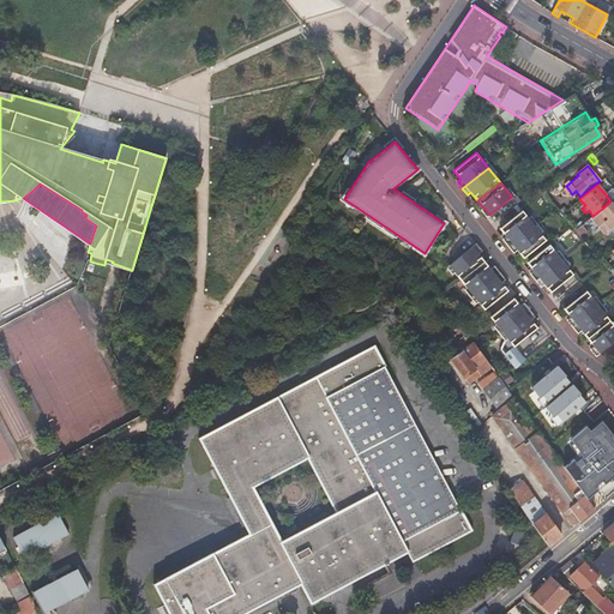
[(566,202),(571,206),(578,200),(573,196),(566,202)]
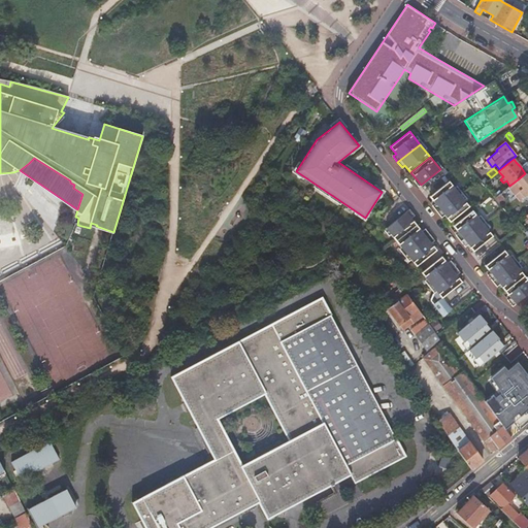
[(507,188),(519,201),(524,197),(527,193),(527,173),(526,174),(526,173),(518,179),(509,186),(507,188)]
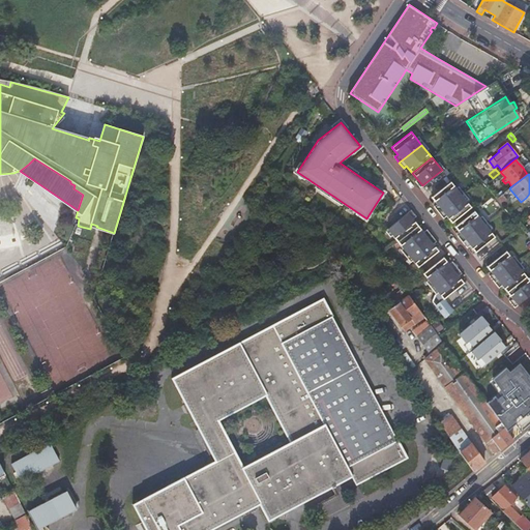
[(443,208),(460,195),(450,182),(431,198),(437,204),(434,207),(438,212),(443,208)]
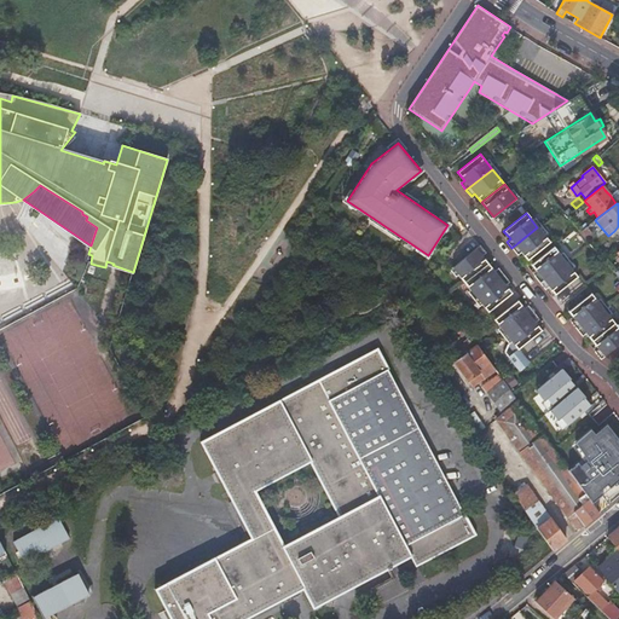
[(521,253),(527,260),(550,242),(538,227),(537,227),(518,243),(512,248),(518,255),(521,253)]
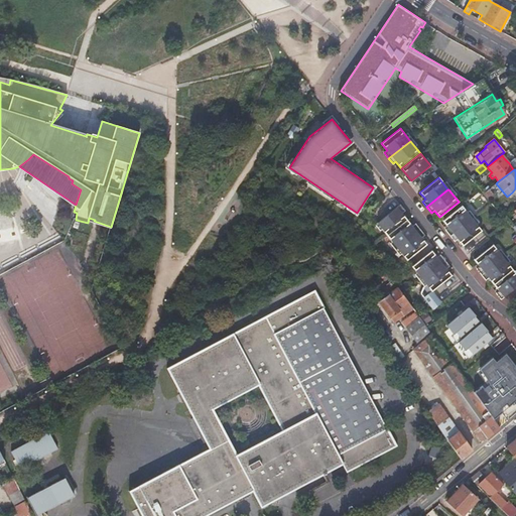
[(483,194),(487,200),(492,196),(488,189),(483,194)]
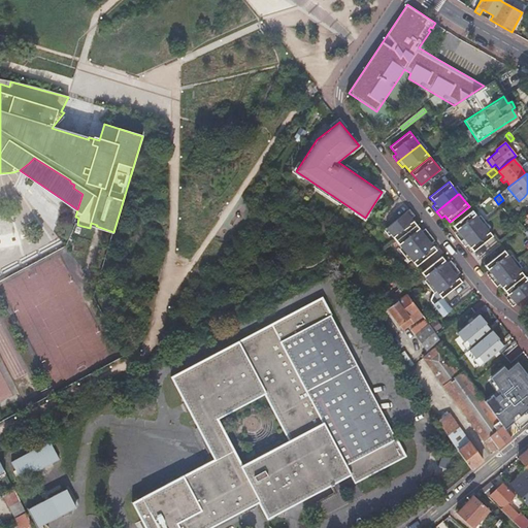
[(396,241),(416,225),(410,219),(414,217),(408,210),(386,229),(396,241)]
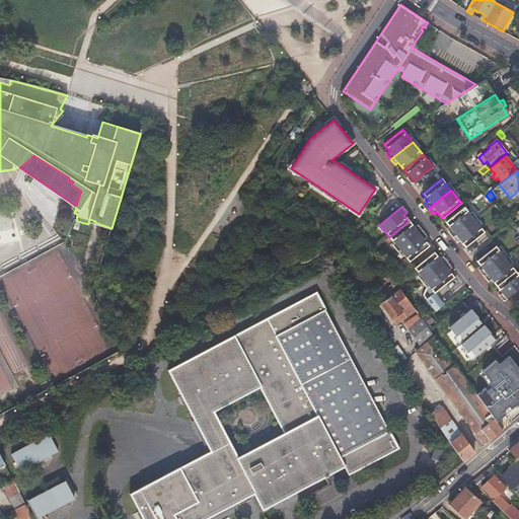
[(448,231),(452,237),(457,232),(458,232),(473,219),(464,207),(445,222),(451,229),(448,231)]
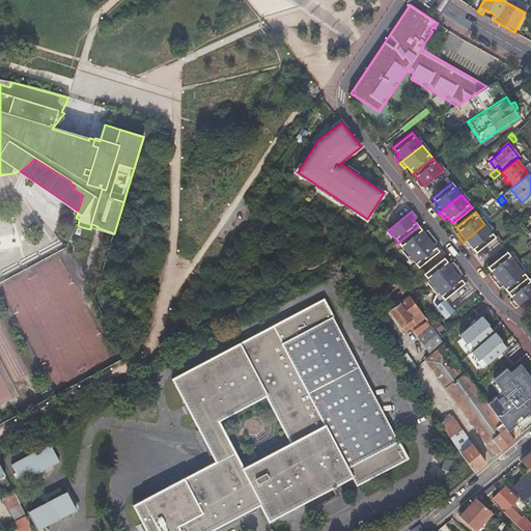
[(463,243),(467,248),(470,246),(476,253),(495,238),(488,229),(484,224),(469,238),(468,238),(463,243)]
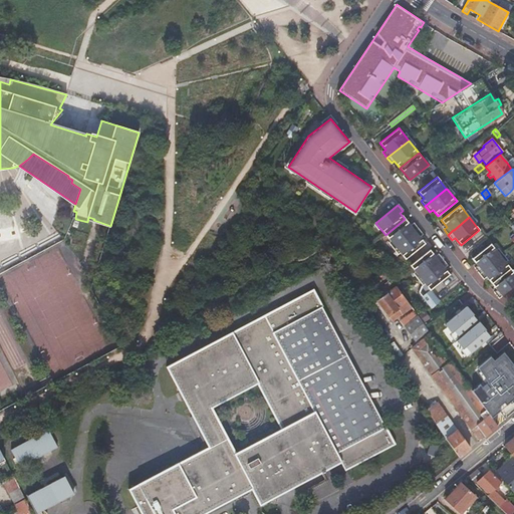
[(396,247),(418,229),(414,224),(411,226),(405,219),(386,235),(396,247)]
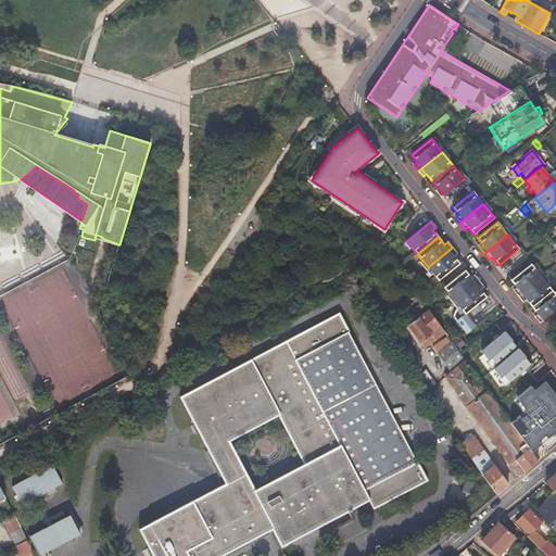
[(452,248),(428,267),(438,281),(459,264),(453,256),(456,254),(452,248)]
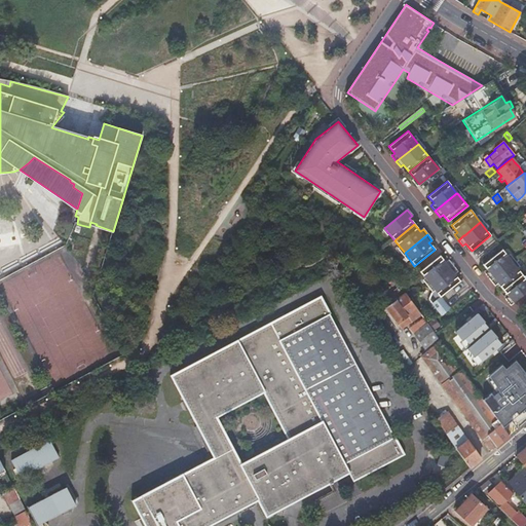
[(485,274),(490,280),(496,275),(512,262),(502,250),(483,265),(488,271),(485,274)]
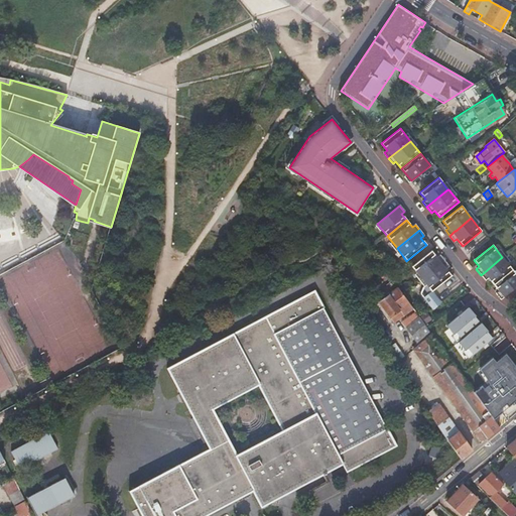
[(421,279),(444,261),(439,256),(436,258),(431,251),(411,267),(421,279)]
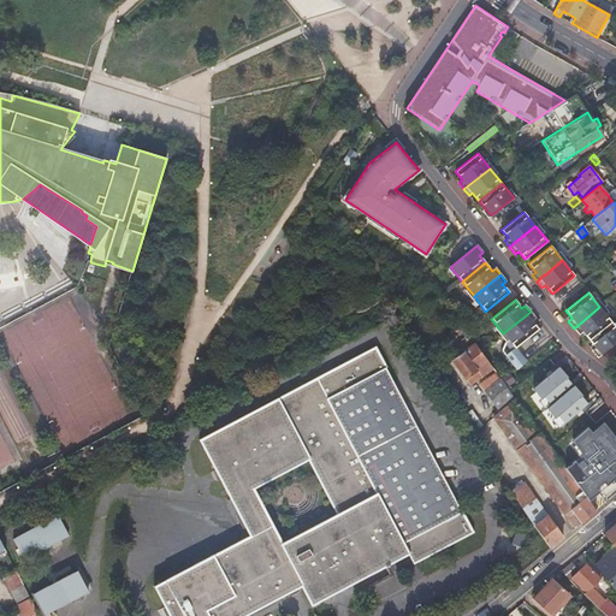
[(582,331),(590,339),(593,337),(611,321),(599,307),(581,323),(574,329),(579,335),(582,331)]
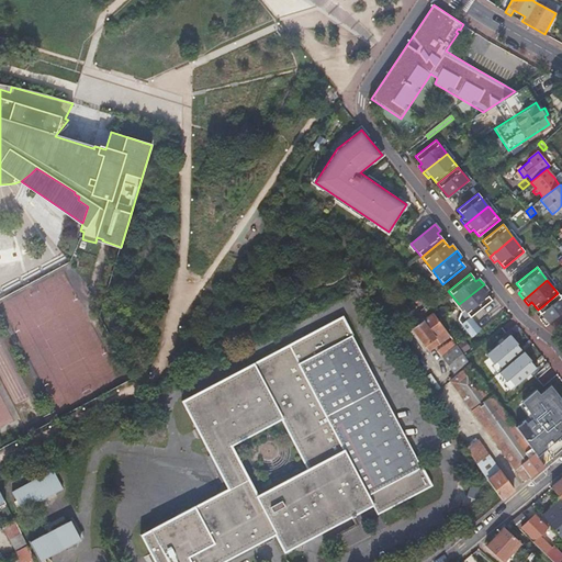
[(489,291),(484,284),(459,304),(470,317),(492,301),(485,293),(489,291)]
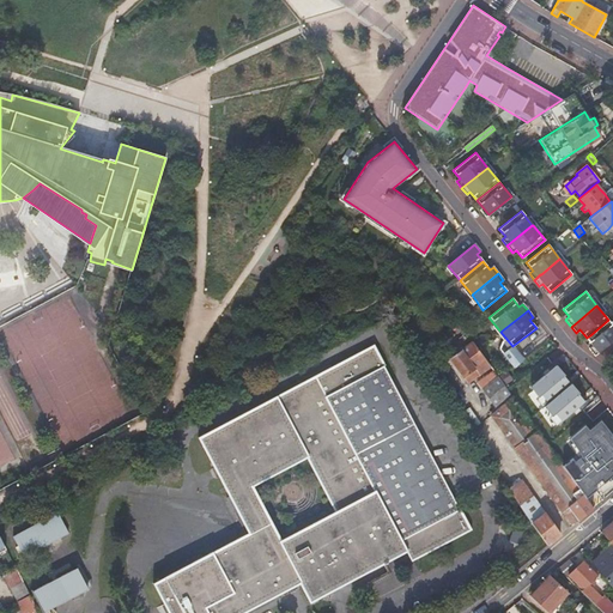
[(589,349),(595,356),(612,340),(612,326),(608,320),(590,335),(587,338),(593,346),(589,349)]
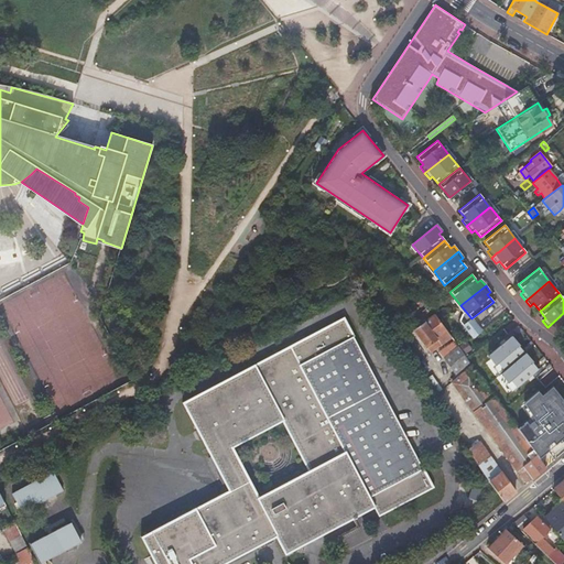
[(563,313),(554,323),(563,335),(563,334),(563,313)]
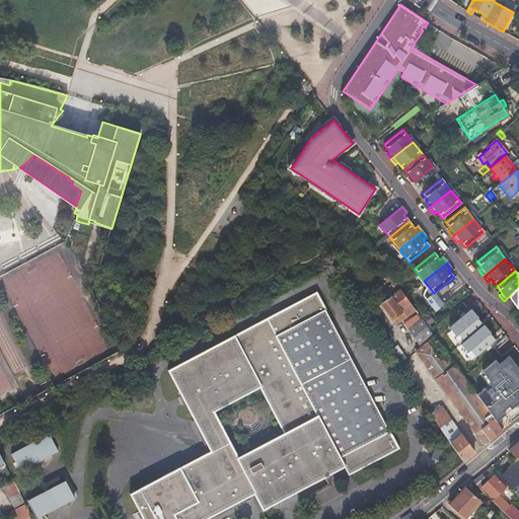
[(394,324),(414,310),(399,289),(380,303),(394,324)]
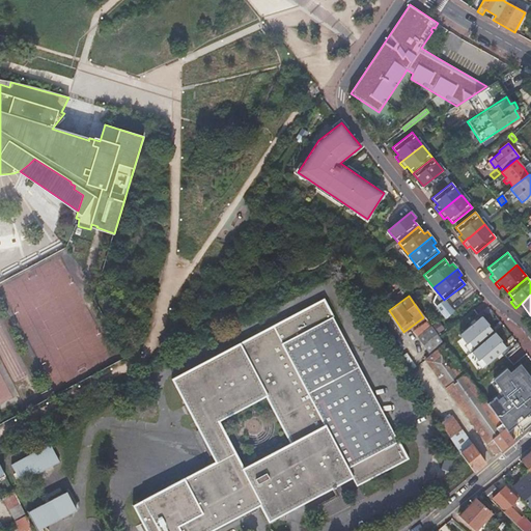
[(354,485),(404,459),(322,301),(280,323),(263,332),(171,380),(198,429),(194,431),(212,465),(132,506),(144,530),(206,530),(258,504),(267,521),(330,488),(333,486),(350,477),(354,485)]
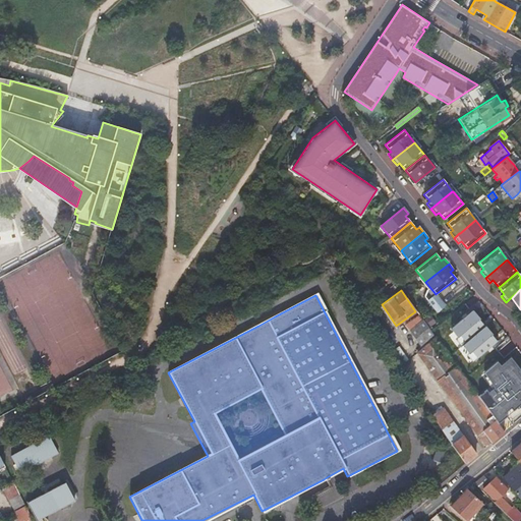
[(400,325),(418,349),(435,337),(430,331),(429,330),(416,312),(400,325)]
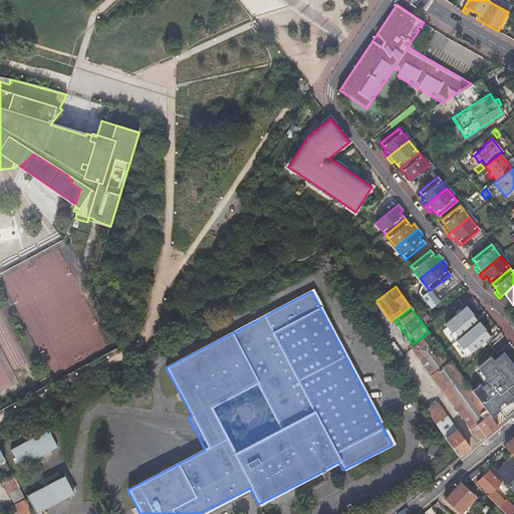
[(253,318),(255,321),(271,312),(270,309),(253,318)]
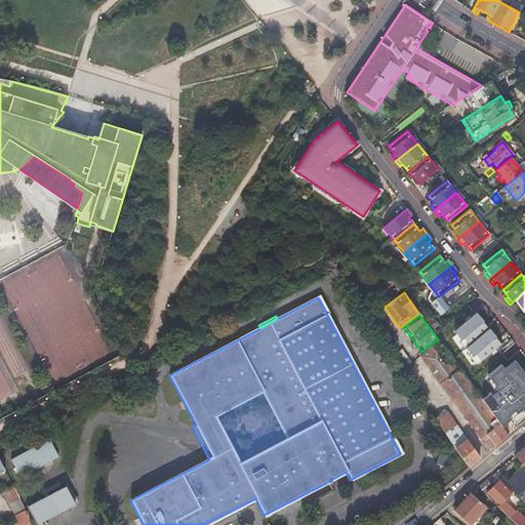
[(425,360),(490,450),(508,435),(438,339),(421,352),(419,353),(425,360)]
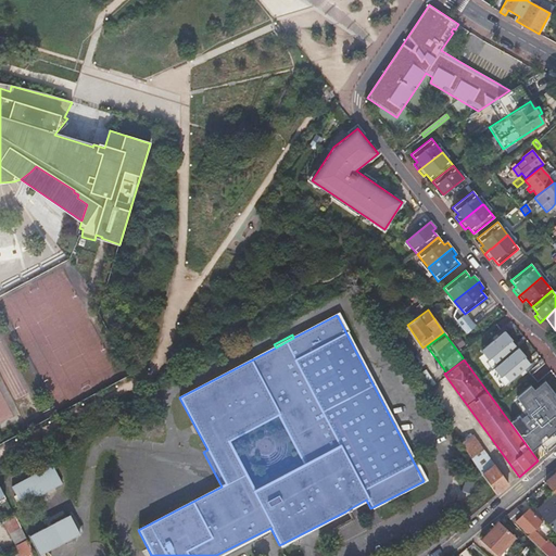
[(459,443),(496,495),(508,485),(493,465),(492,466),(471,436),(459,443)]
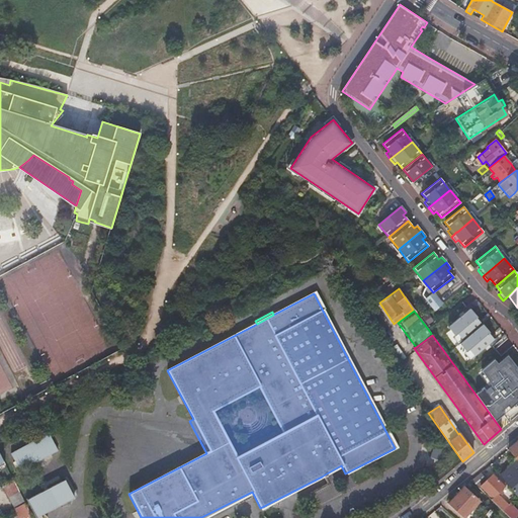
[(48,434),(10,453),(14,461),(12,462),(15,467),(17,465),(19,470),(57,450),(48,434)]
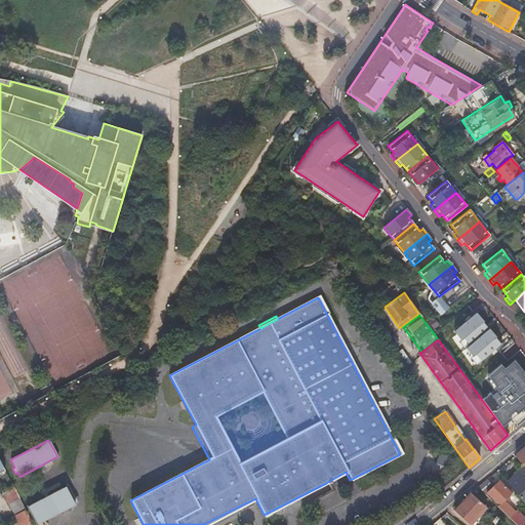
[(524,446),(515,455),(524,466),(524,467),(524,446)]
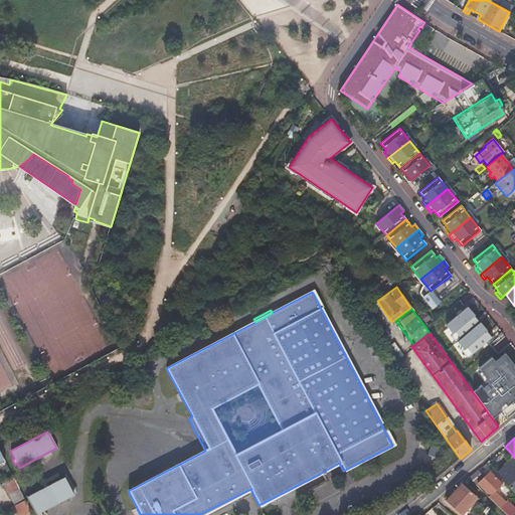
[(436,458),(440,447),(431,445),(427,455),(436,458)]
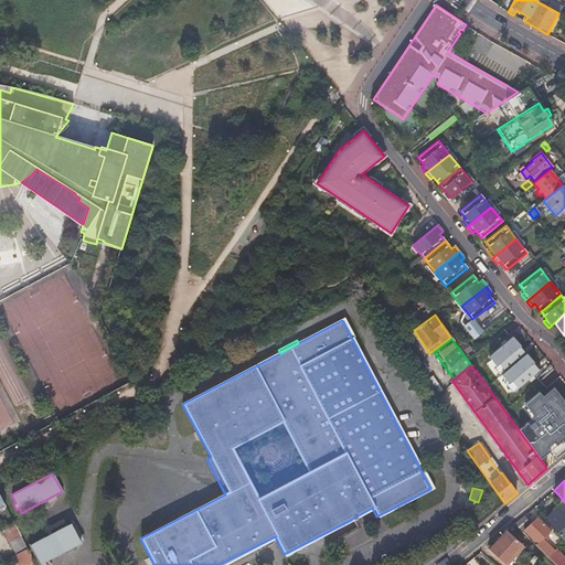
[(564,502),(564,501),(544,518),(564,542),(564,541),(564,502)]
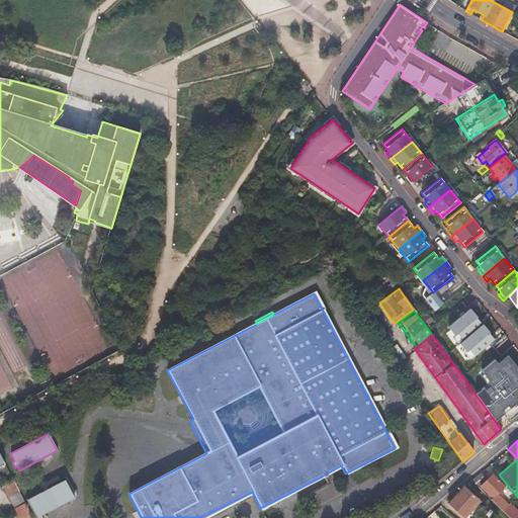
[(481,472),(471,481),(479,488),(481,486),(487,480),(481,472)]
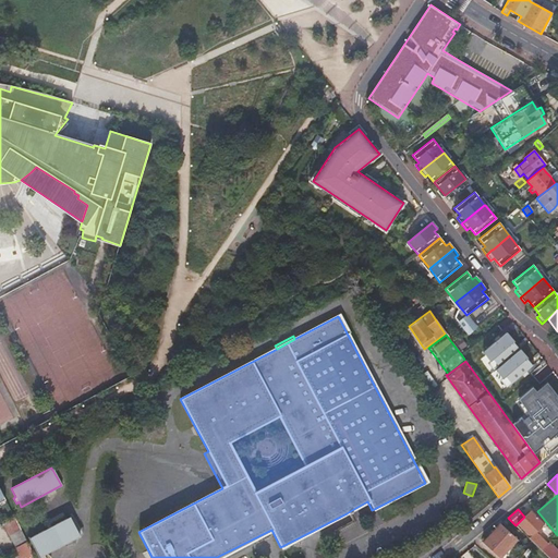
[(530,536),(529,537),(541,549),(547,544),(535,532),(543,524),(531,510),(524,517),(518,523),(530,536)]
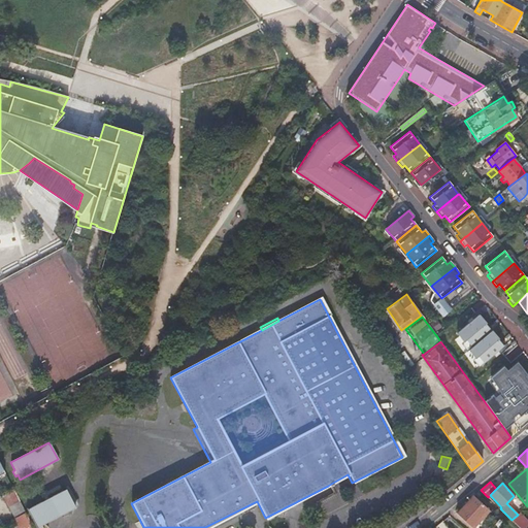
[(65,489),(28,508),(38,527),(75,507),(65,489)]
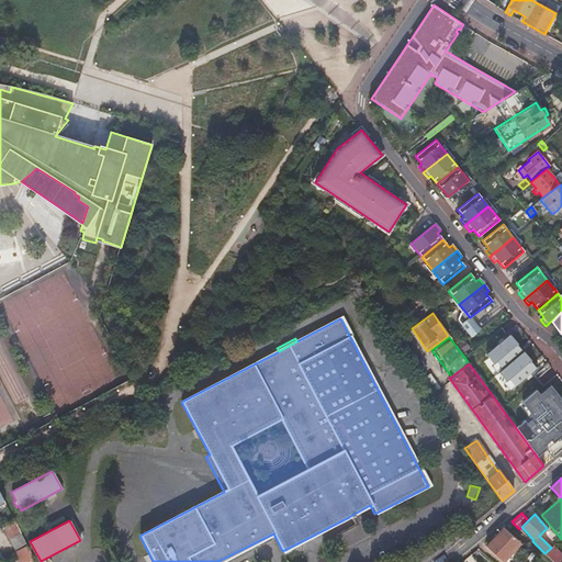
[(19,549),(26,544),(13,521),(2,527),(14,551),(15,551),(19,549)]
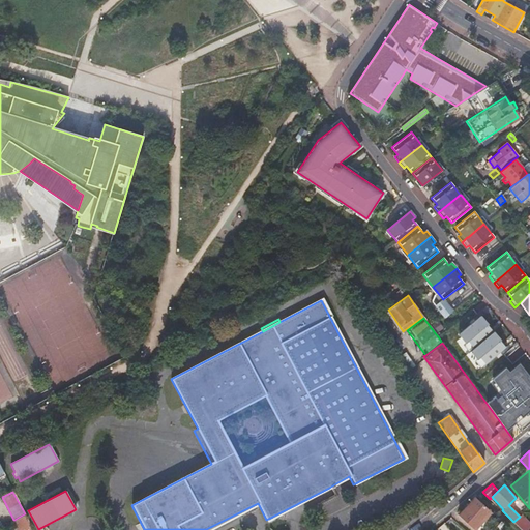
[(491,511),(475,497),(459,516),(474,529),(480,529),(484,526),(483,525),(486,523),(484,523),(482,521),(491,511)]
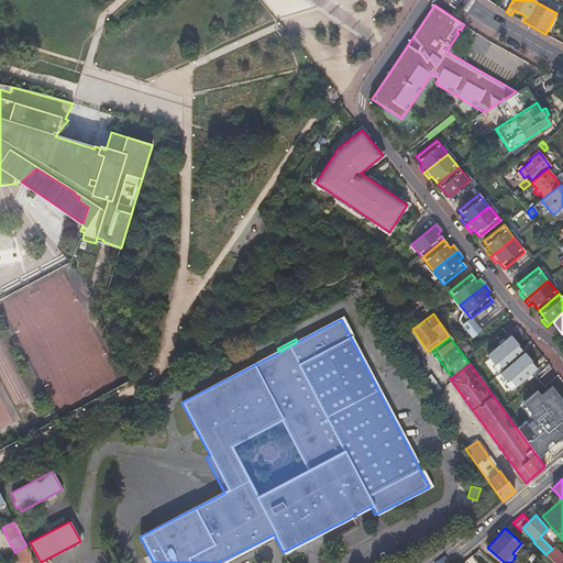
[(526,548),(521,543),(512,553),(515,555),(517,553),(518,555),(526,548)]
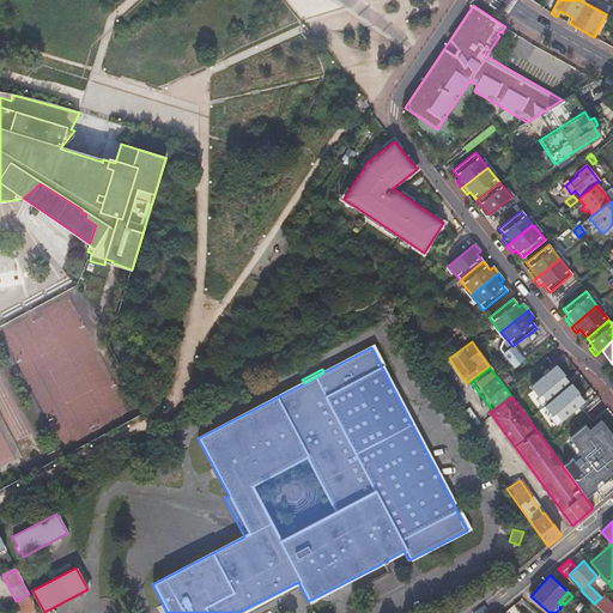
[(23,612),(38,612),(29,594),(20,599),(17,601),(23,612)]
